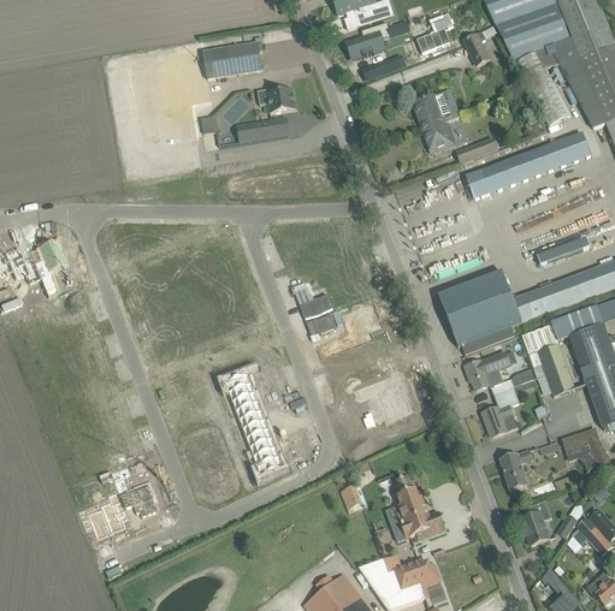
[(333,0),(338,13),(342,12),(353,9),(358,23),(390,13),(385,0),(382,0),(367,5),(366,0),(333,0)]
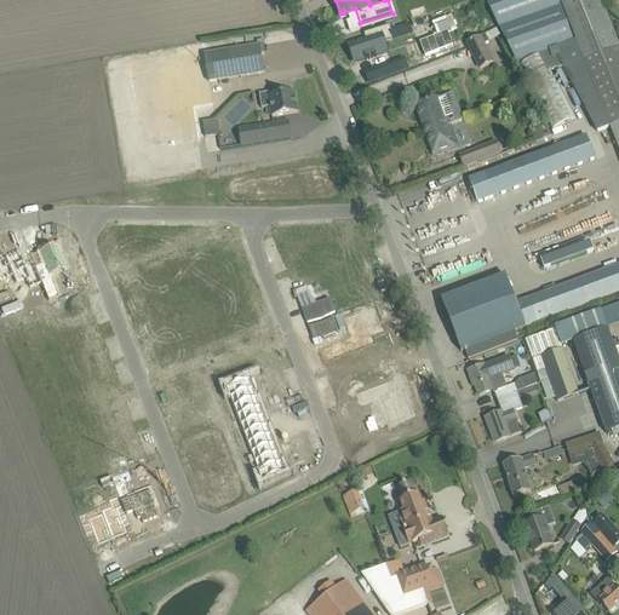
[(504,271),(440,295),(460,348),(464,346),(468,355),(517,337),(514,326),(511,322),(516,320),(519,325),(618,286),(618,44),(601,0),(487,0),(496,16),(548,127),(574,115),(551,68),(561,62),(583,103),(599,96),(606,113),(609,124),(618,149),(618,260),(515,300),(504,271)]
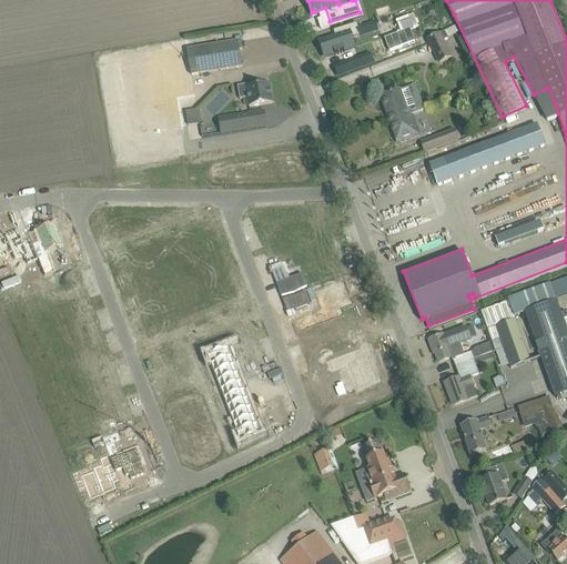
[(326,46),(319,50),(322,59),(364,44),(362,39),(376,36),(371,20),(323,38),(326,46)]
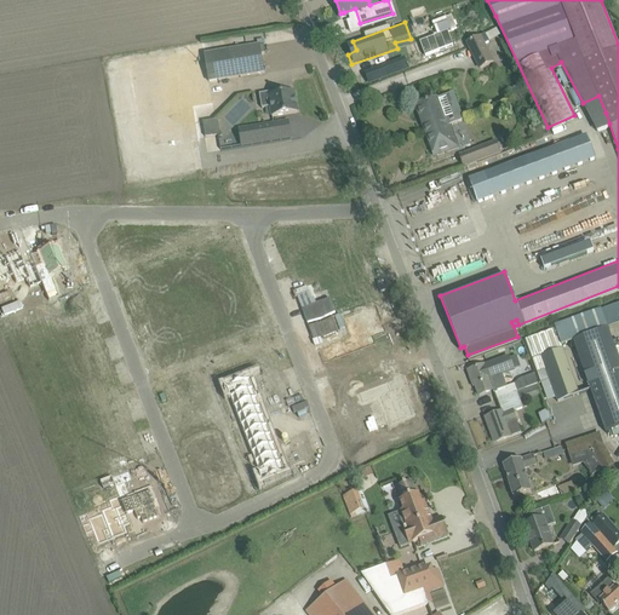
[(483,30),(481,32),(481,30),(465,39),(479,65),(493,57),(485,39),(487,38),(483,30)]
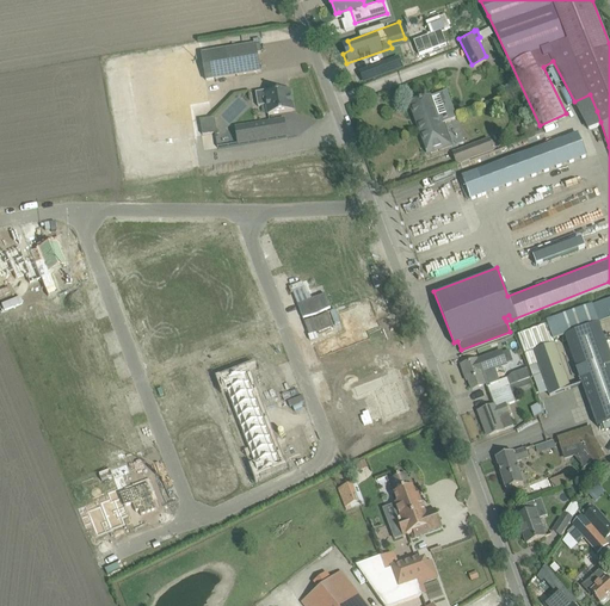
[(256,41),(244,42),(201,49),(201,47),(162,54),(162,59),(128,63),(137,116),(149,113),(172,110),(171,101),(208,94),(205,76),(260,67),(257,49),(260,48),(259,41),(256,41)]
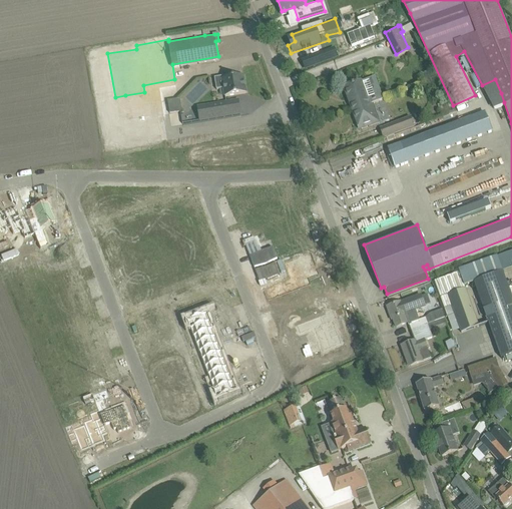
[(350,34),(315,53),(319,59),(355,41),(350,34)]
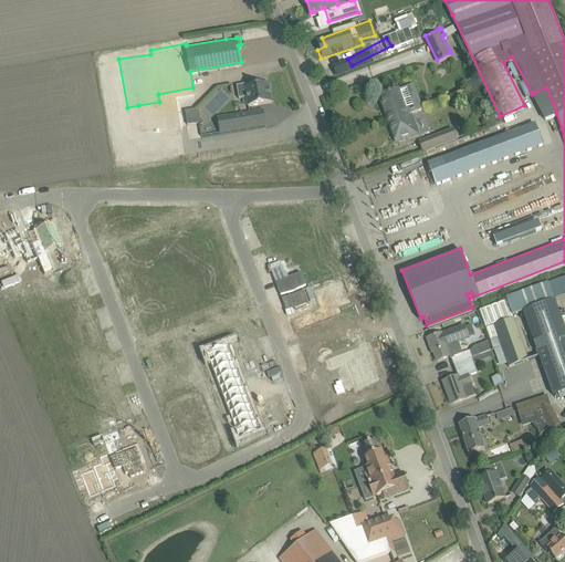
[(464,76),(469,85),(477,81),(473,73),(464,76)]
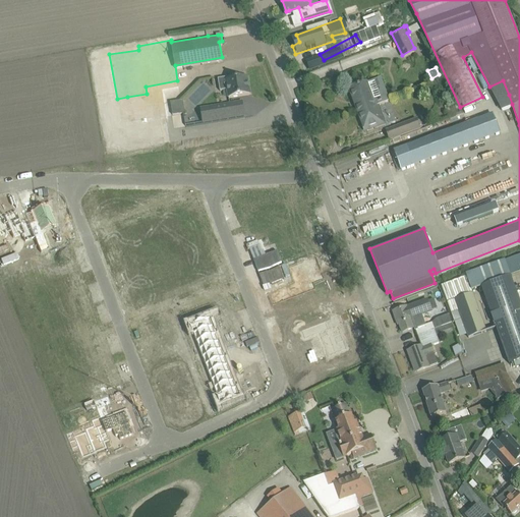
[(240,75),(239,71),(217,75),(219,87),(225,85),(227,95),(249,91),(246,74),(240,75)]
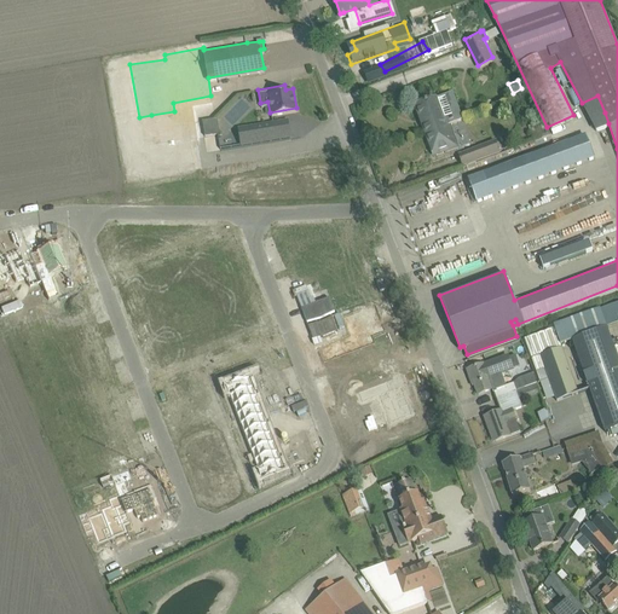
[(456,99),(451,88),(434,94),(415,103),(425,131),(445,125),(449,123),(448,121),(462,116),(456,99)]
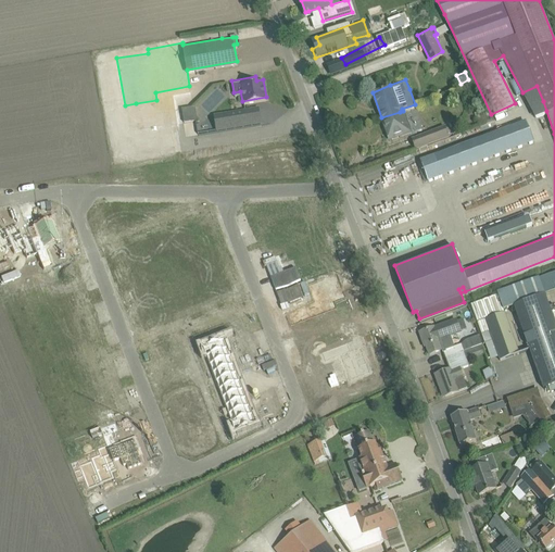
[(190,102),(179,105),(183,118),(193,115),(190,102)]
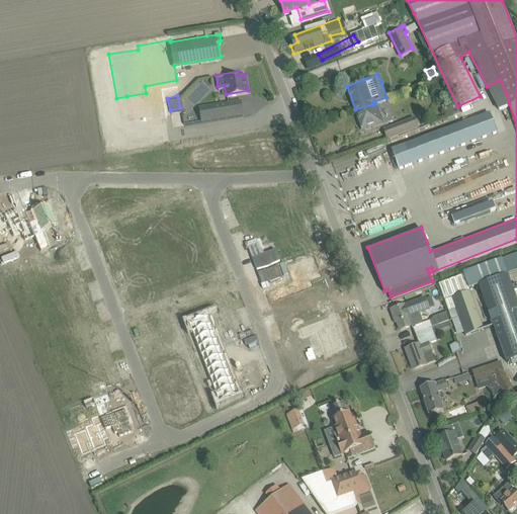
[(228,102),(211,105),(213,116),(230,113),(228,102)]
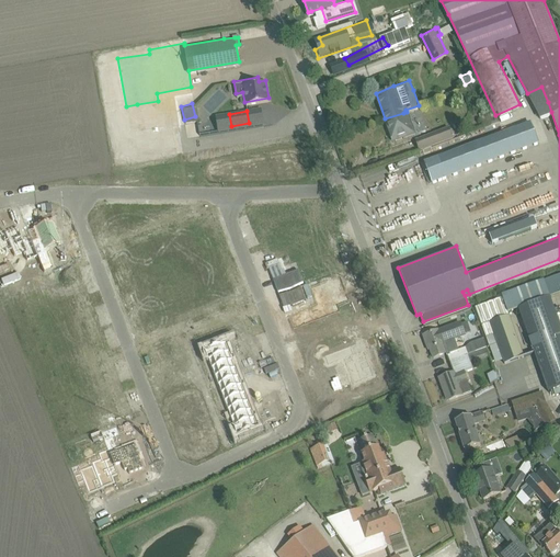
[(392,137),(402,134),(413,129),(407,112),(403,113),(385,118),(392,137)]
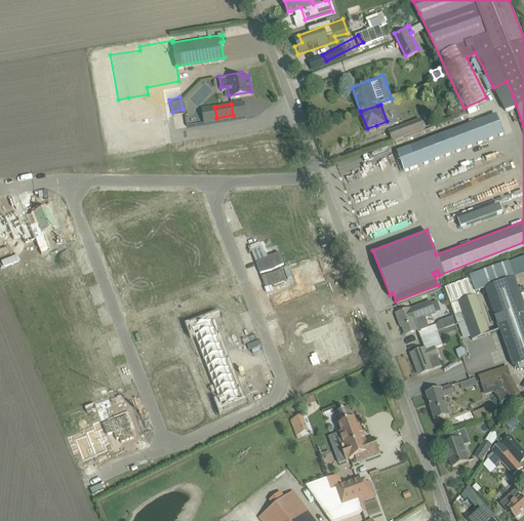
[(403,169),(504,131),(496,110),(395,149),(403,169)]
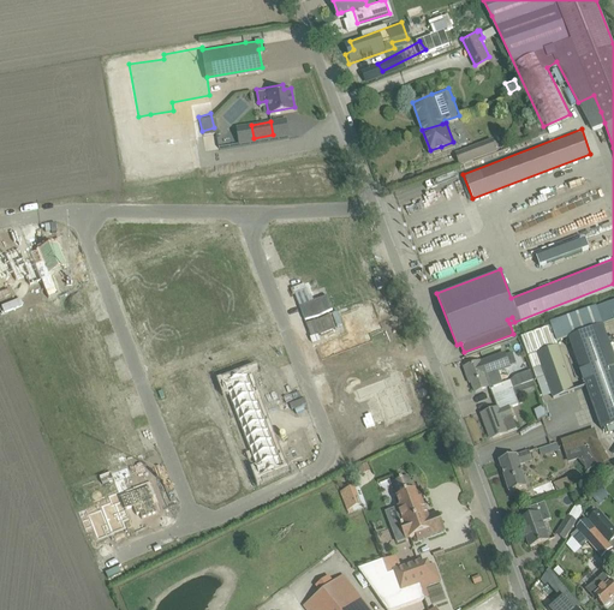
[(459,162),(496,148),(492,136),(454,149),(459,162)]
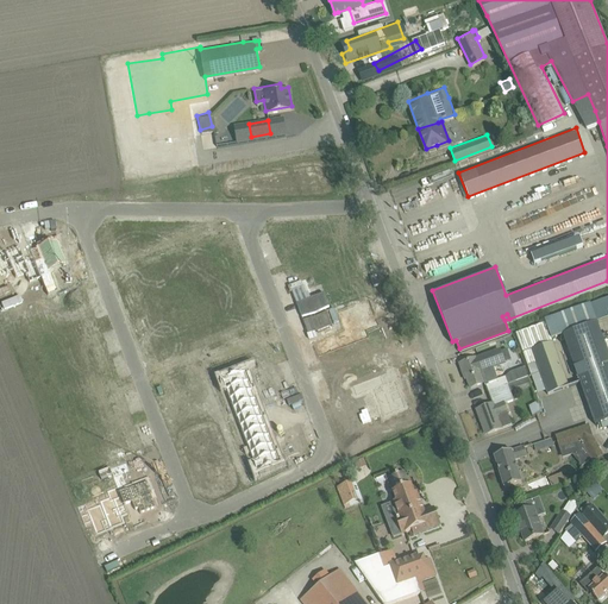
[(43,252),(32,256),(33,260),(41,277),(46,293),(55,289),(46,266),(64,259),(55,236),(43,239),(43,238),(38,240),(43,252)]
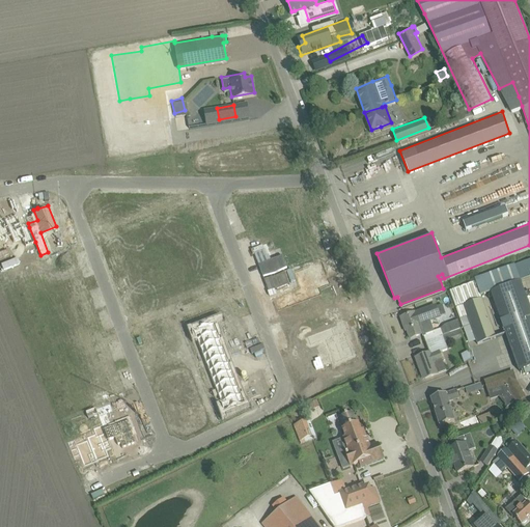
[(16,216),(5,220),(11,237),(15,243),(22,239),(25,246),(35,242),(29,227),(24,229),(18,216),(16,216)]
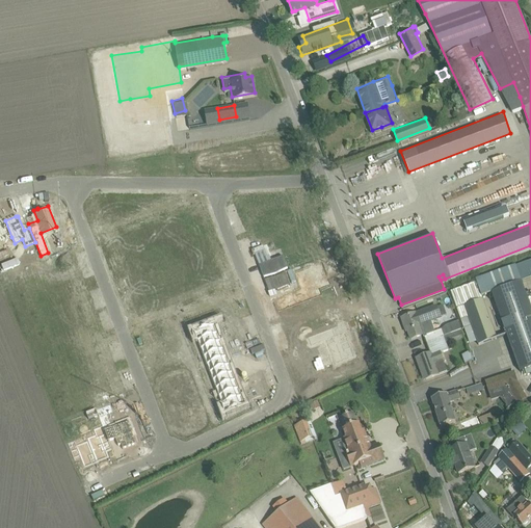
[(0,247),(1,246),(0,243),(0,241),(11,237),(5,220),(4,218),(0,219),(0,247)]
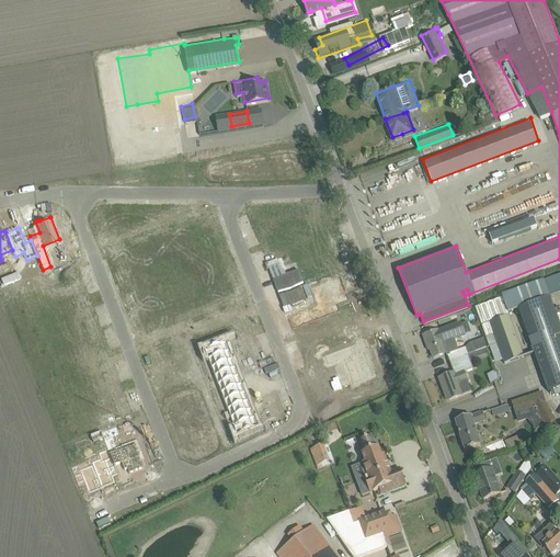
[(55,268),(38,273),(42,284),(58,279),(55,268)]
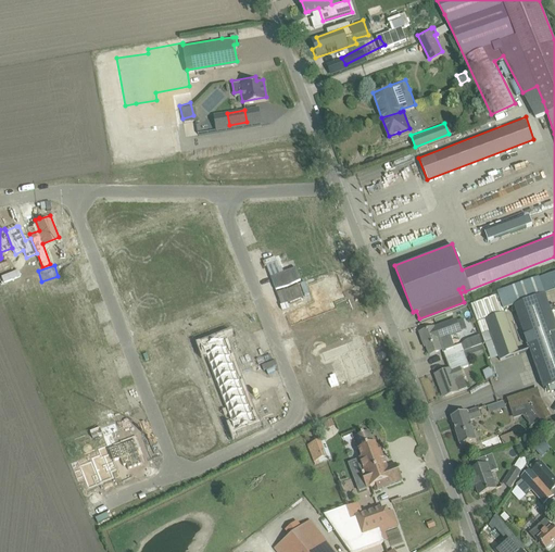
[(328,273),(303,283),(314,310),(329,303),(327,298),(353,288),(345,268),(329,275),(328,273)]
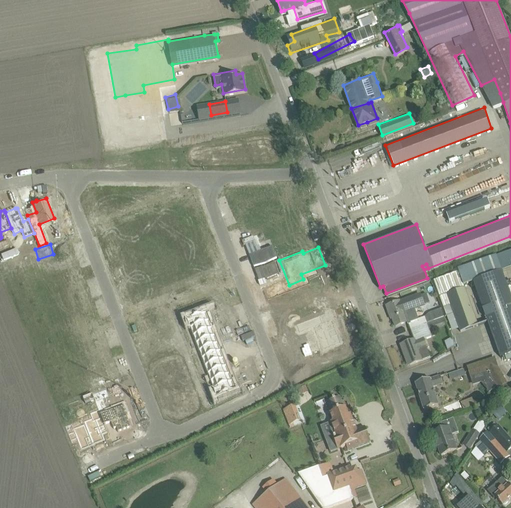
[(214,253),(206,256),(211,272),(220,268),(214,253)]
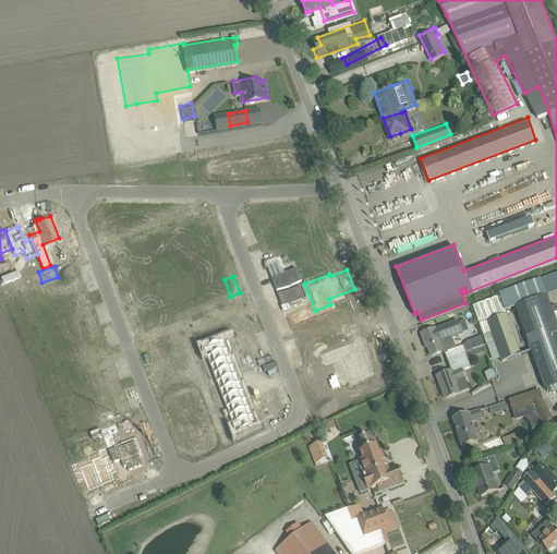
[(58,278),(43,284),(47,292),(62,287),(58,278)]
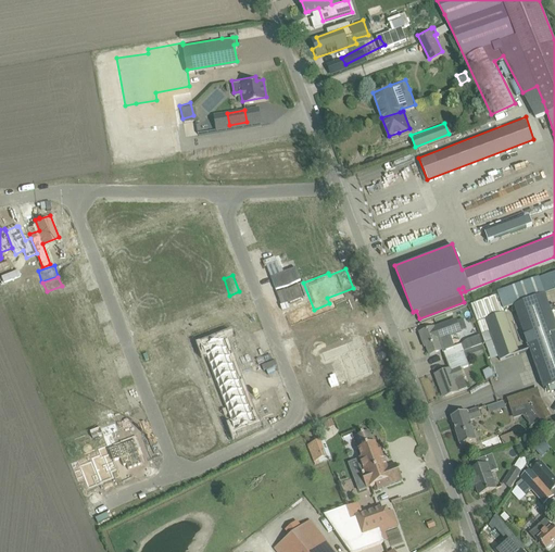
[(224,278),(214,283),(219,299),(229,296),(224,278)]
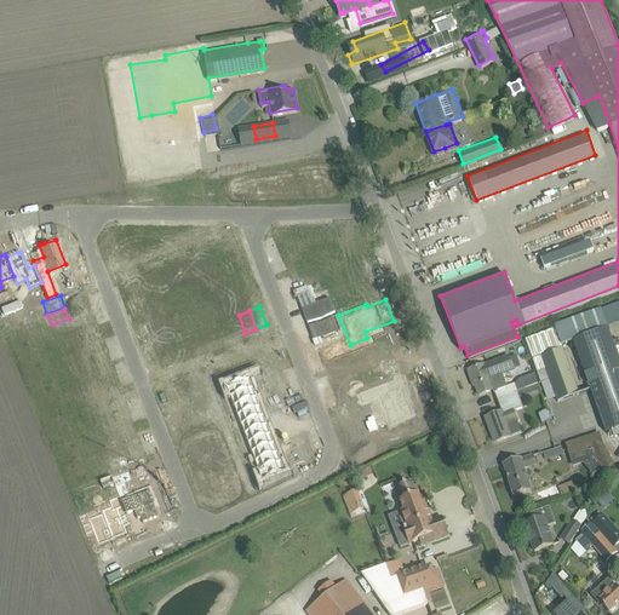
[(161,314),(144,320),(149,332),(166,326),(161,314)]
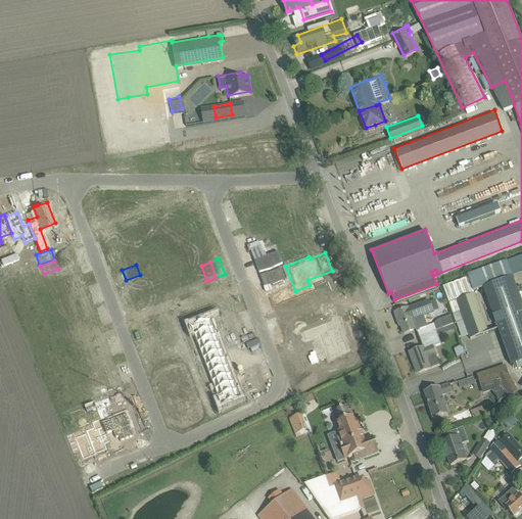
[(201,266),(192,269),(197,284),(206,281),(201,266)]
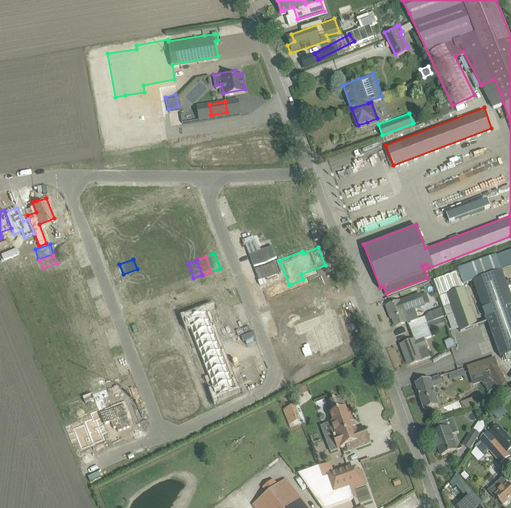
[(188,263),(179,267),(184,281),(193,278),(188,263)]
